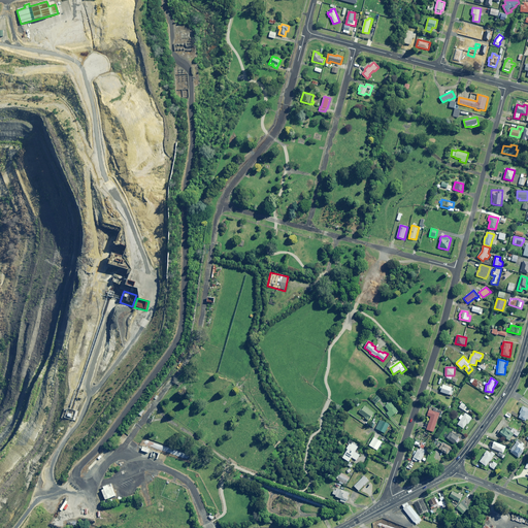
[(472,378),(470,383),(472,384),(471,384),(476,387),(480,383),(472,378)]
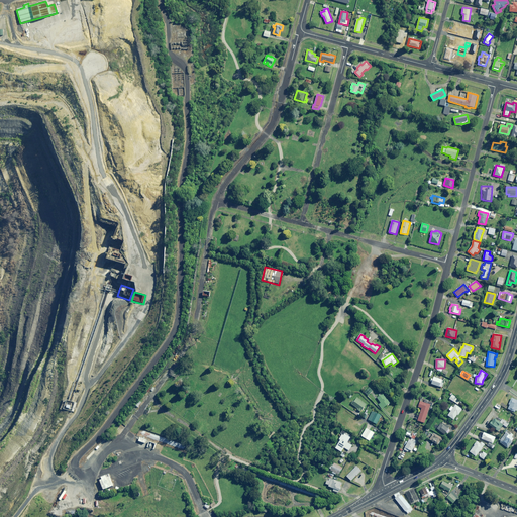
[(444,381),(434,377),(433,379),(431,379),(430,381),(432,382),(431,384),(442,388),(443,383),(444,381)]
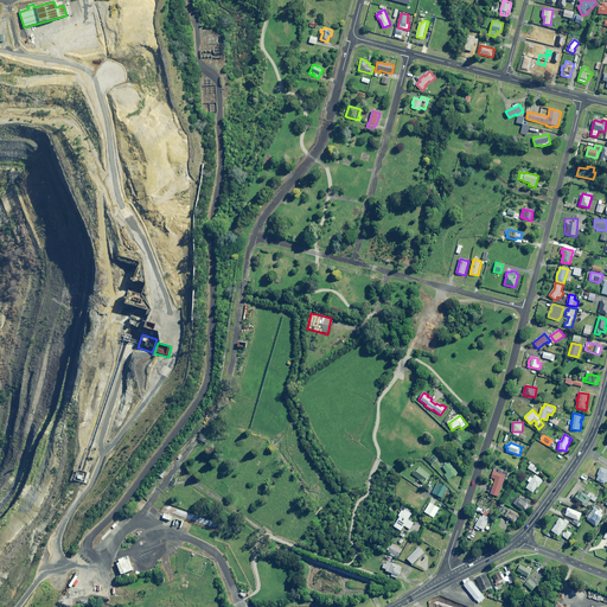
[(438,459),(433,454),(430,457),(432,458),(428,460),(432,465),(438,459)]
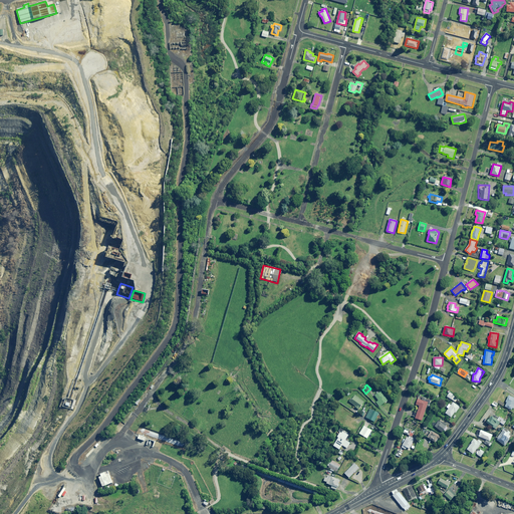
[(388,402),(380,391),(374,396),(378,401),(376,402),(379,407),(380,406),(388,402)]
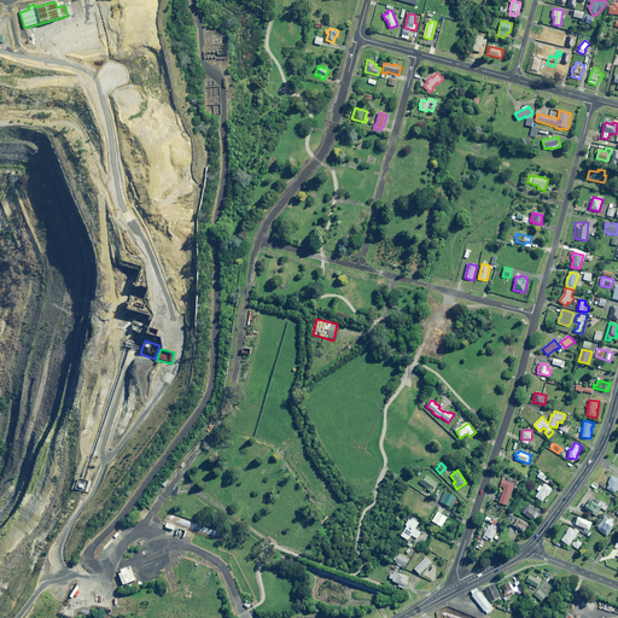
[(542,481),(547,484),(551,479),(546,476),(541,472),(537,477),(542,481)]
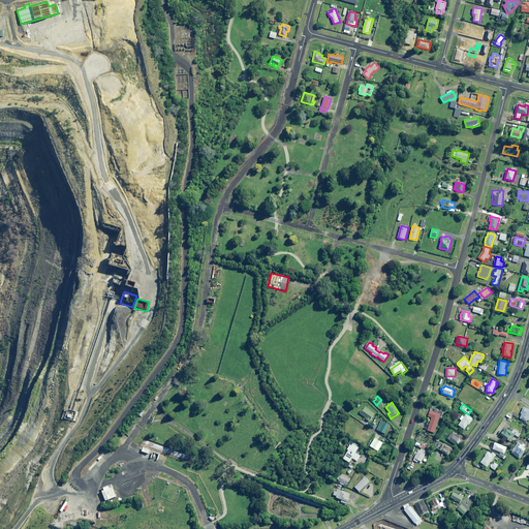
[(360,413),(366,417),(366,418),(369,422),(375,413),(365,406),(363,410),(362,409),(360,413)]
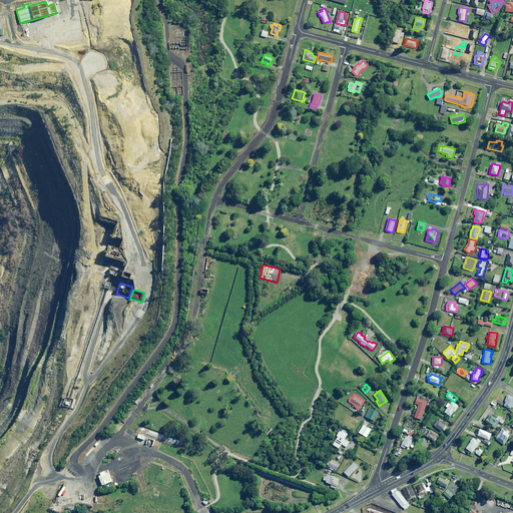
[(512,397),(507,395),(504,401),(506,402),(504,406),(511,409),(512,407),(512,397)]
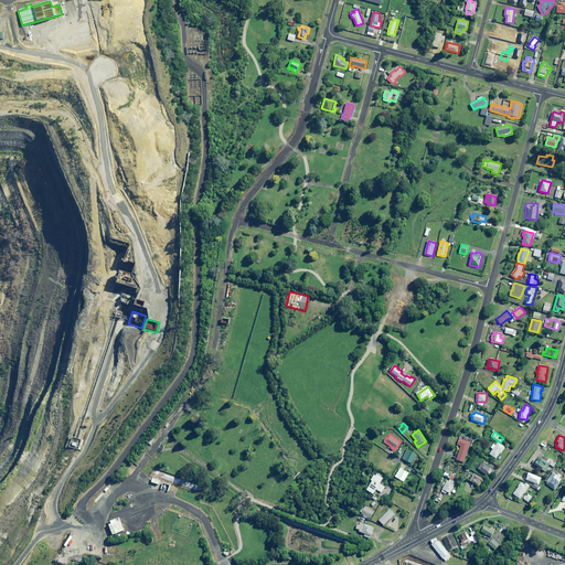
[(84,440),(75,437),(72,448),(80,450),(81,447),(84,440)]
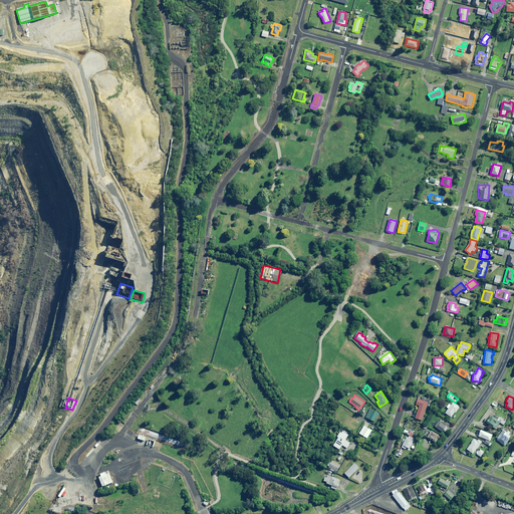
[(423,421),(428,403),(430,404),(431,400),(429,400),(423,398),(422,400),(418,399),(416,405),(420,406),(416,419),(423,421)]
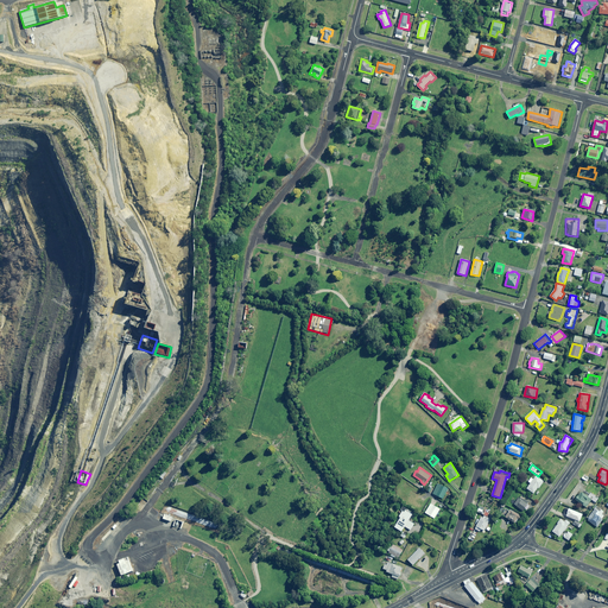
[(544,481),(536,476),(533,480),(531,477),(529,482),(531,483),(527,488),(533,494),(538,488),(539,488),(544,481)]
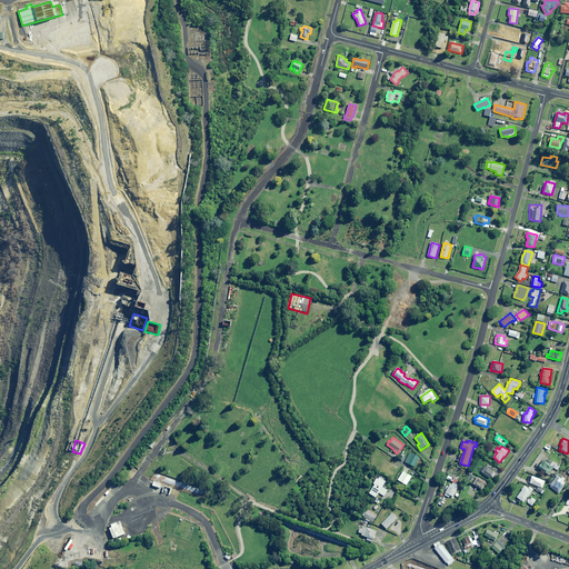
[(419,458),(409,452),(405,462),(415,467),(419,458)]
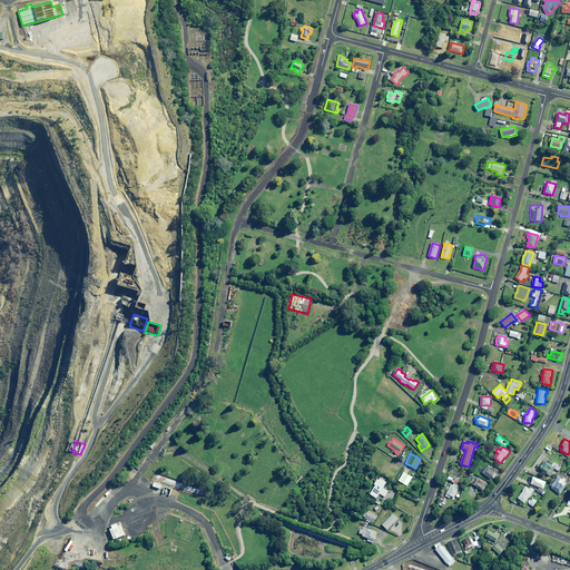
[(551,465),(546,461),(542,465),(541,464),(539,469),(550,477),(554,469),(551,465)]
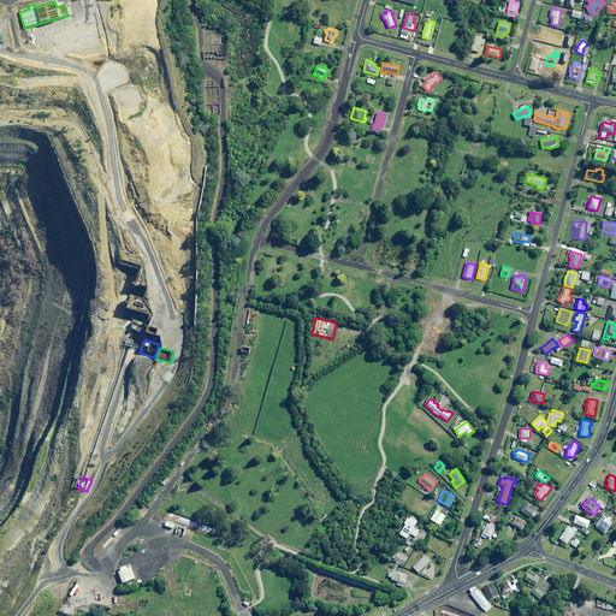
[(596,503),(599,507),(604,509),(606,505),(598,499),(596,503)]
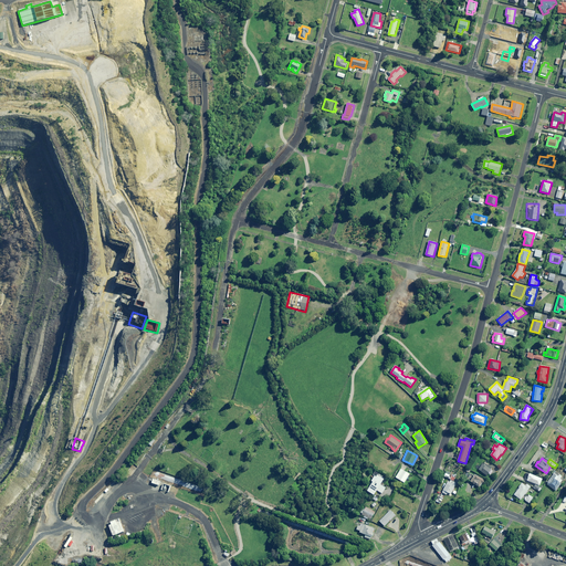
[(488,468),(483,463),(481,467),(479,465),(477,468),(486,477),(489,473),(490,474),(493,471),(491,470),(492,468),(489,465),(488,468)]
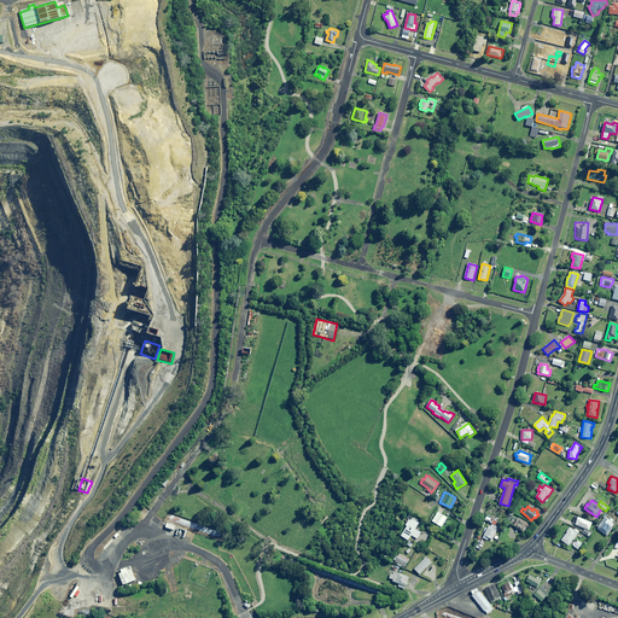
[(448,518),(438,512),(432,522),(442,528),(448,518)]
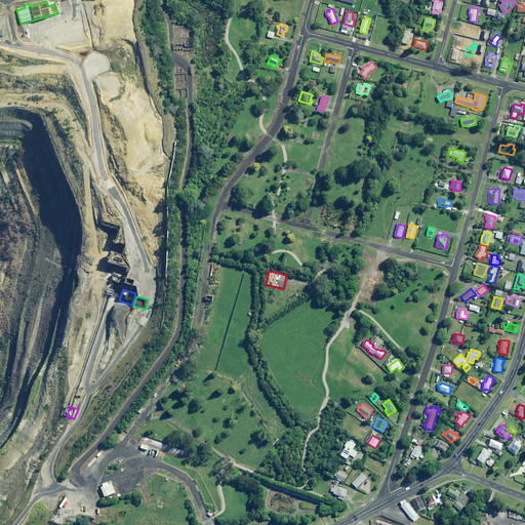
[(513,440),(508,447),(509,448),(508,449),(515,455),(519,450),(523,444),(521,443),(522,442),(516,437),(515,439),(514,438),(513,440)]
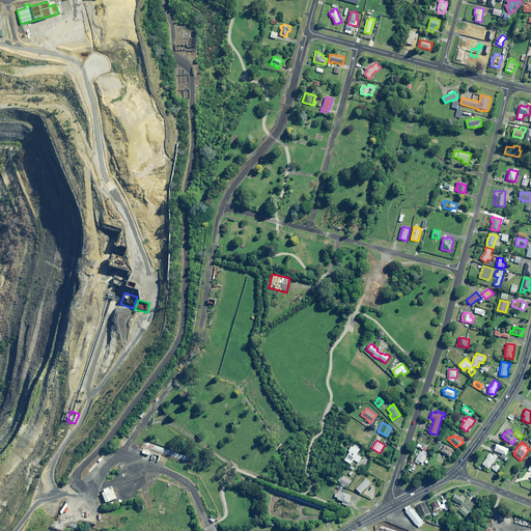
[(509,449),(497,444),(494,451),(506,456),(509,449)]
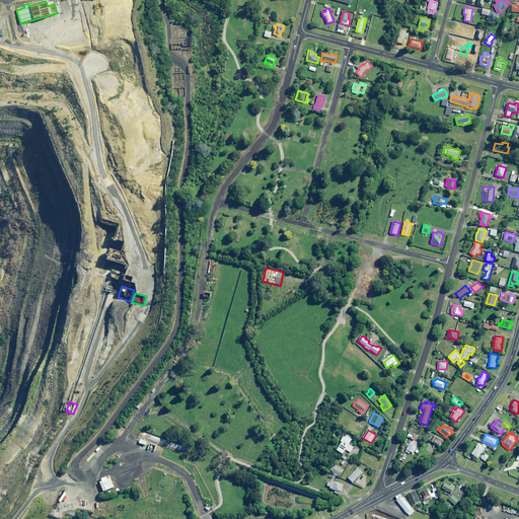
[(445,441),(436,435),(431,441),(441,447),(445,441)]
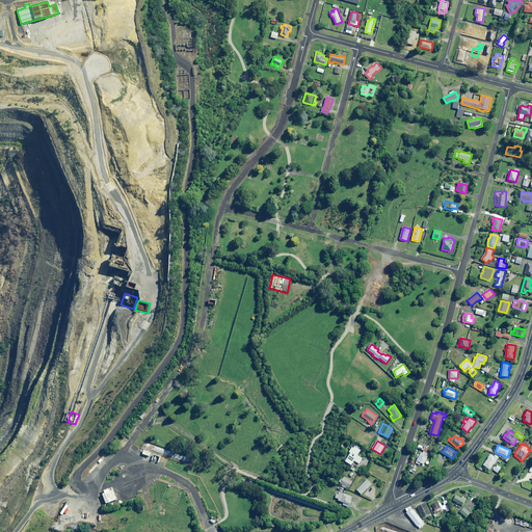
[(361,450),(354,447),(353,448),(352,447),(349,452),(350,453),(345,461),(352,466),(354,461),(360,463),(363,458),(357,455),(361,450)]
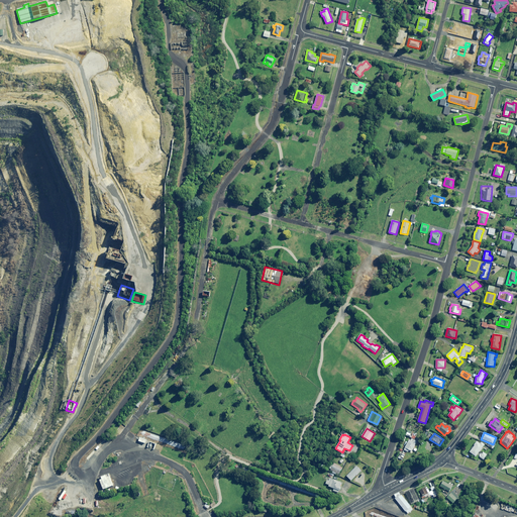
[(403,449),(407,451),(408,449),(412,451),(416,443),(409,439),(403,449)]
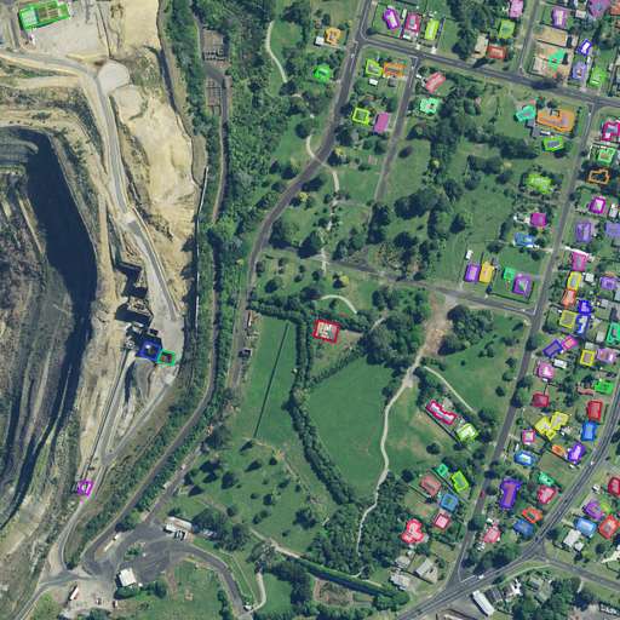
[(570,547),(573,546),(575,547),(577,545),(574,544),(581,534),(578,530),(577,532),(573,529),(568,534),(569,534),(563,543),(570,547)]
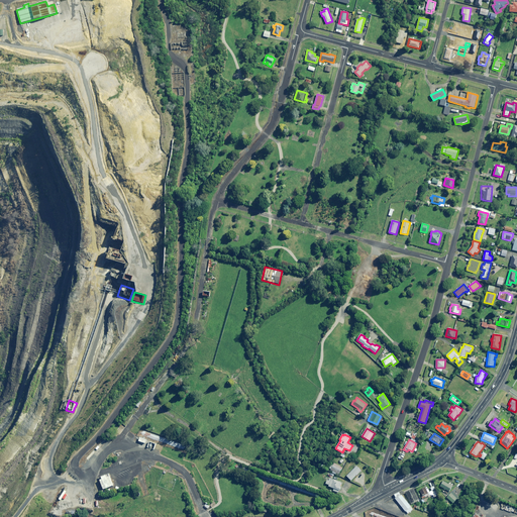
[(332,473),(335,475),(336,474),(339,475),(343,468),(334,463),(333,466),(330,463),(328,468),(331,470),(330,471),(333,472),(332,473)]
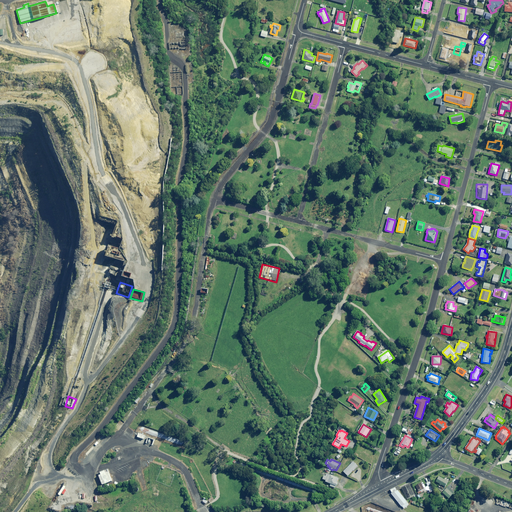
[(354,472),(355,471),(354,471),(358,466),(353,461),(343,472),(348,476),(353,471),(354,472)]
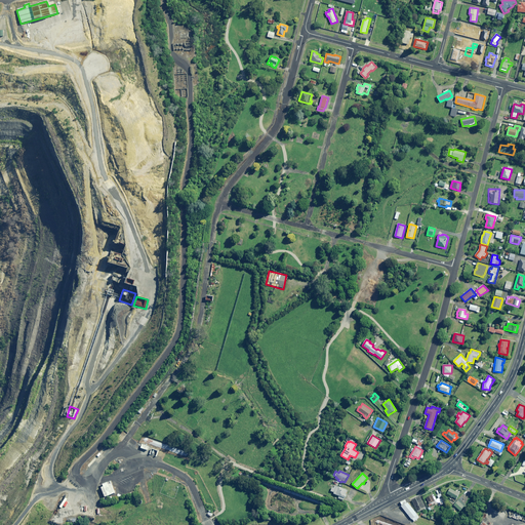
[(109,485),(108,482),(103,484),(104,486),(102,487),(106,497),(115,493),(111,484),(109,485)]
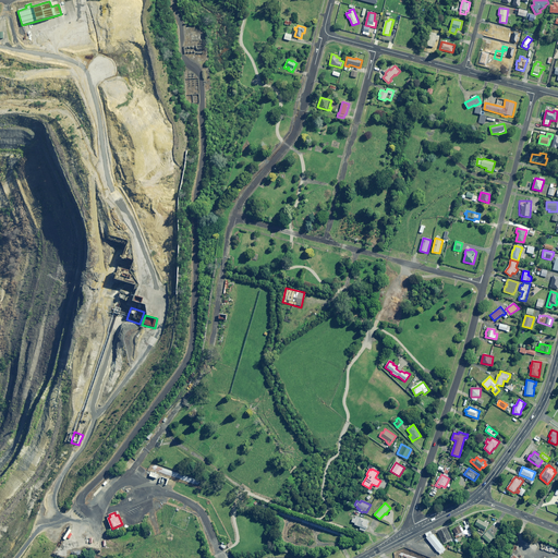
[(360,530),(365,532),(366,530),(367,530),(368,525),(367,525),(368,520),(356,516),(355,519),(353,518),(352,522),(355,523),(354,525),(361,528),(360,530)]
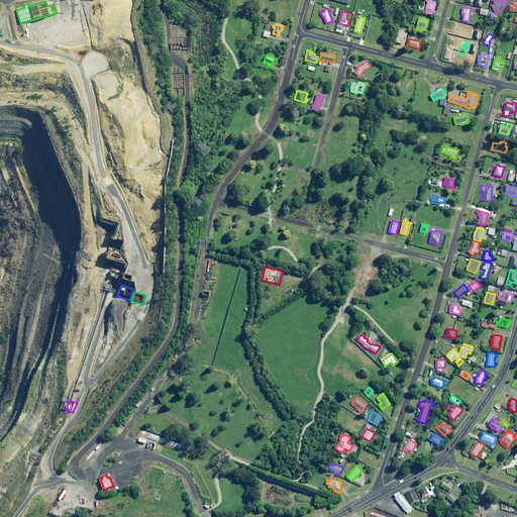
[(440,487),(444,489),(443,490),(445,491),(445,490),(449,492),(453,485),(449,483),(448,484),(443,481),(440,487)]
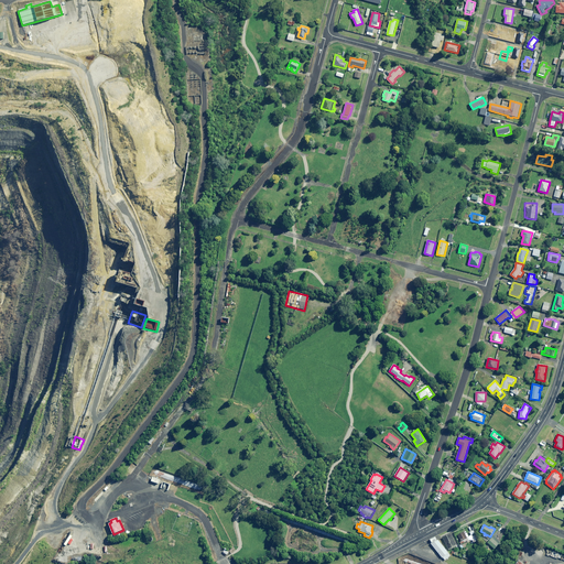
[(472,543),(466,531),(457,535),(461,542),(459,542),(462,544),(467,542),(468,544),(472,543)]
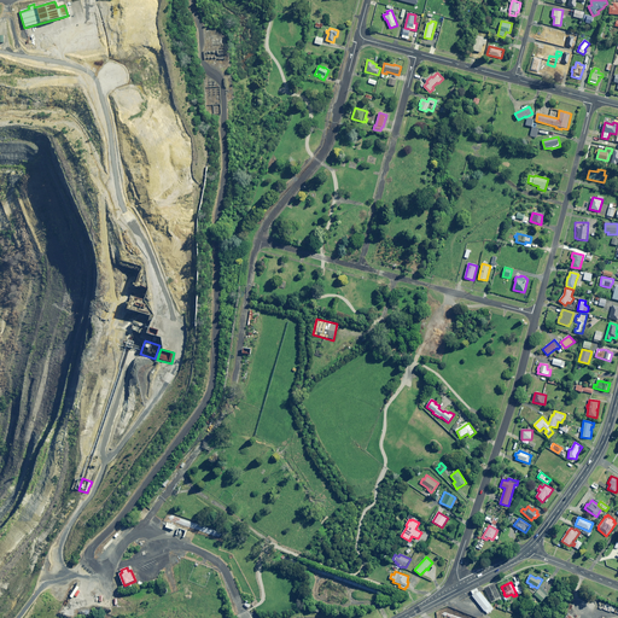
[(494,586),(484,589),(490,602),(500,599),(494,586)]
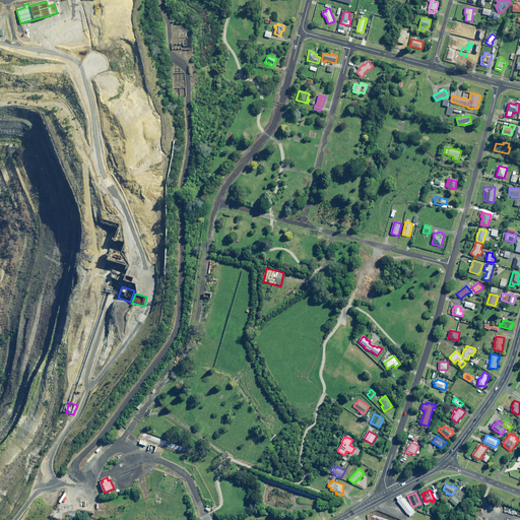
[(462,500),(456,494),(449,501),(456,507),(462,500)]
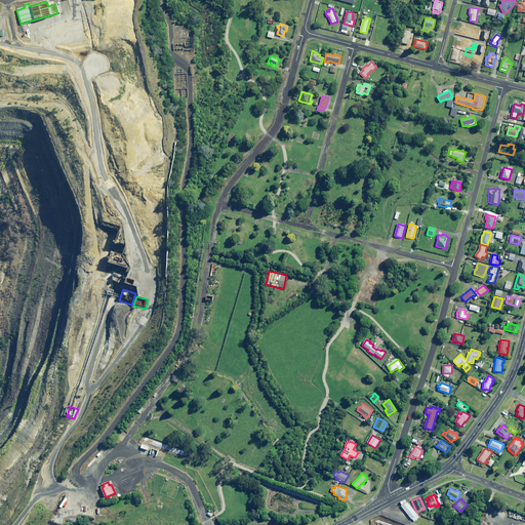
[(417,517),(406,502),(400,508),(411,522),(417,517)]
